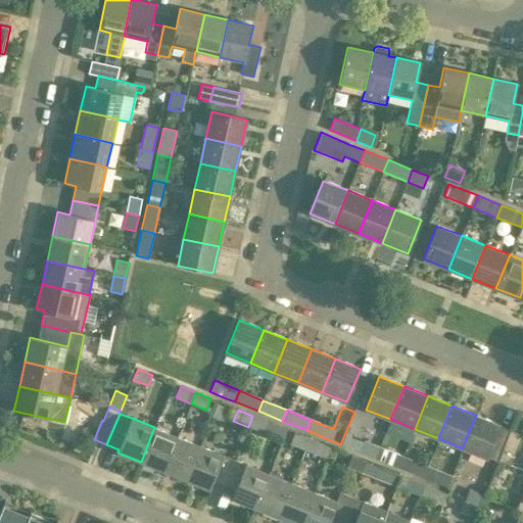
[(476,415),(462,448),(487,459),(488,458),(501,426),(502,425),(476,415)]
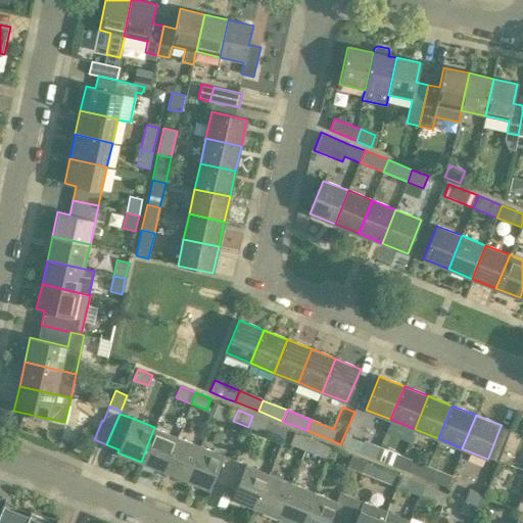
[(263,433),(268,422),(252,416),(248,427),(263,433)]
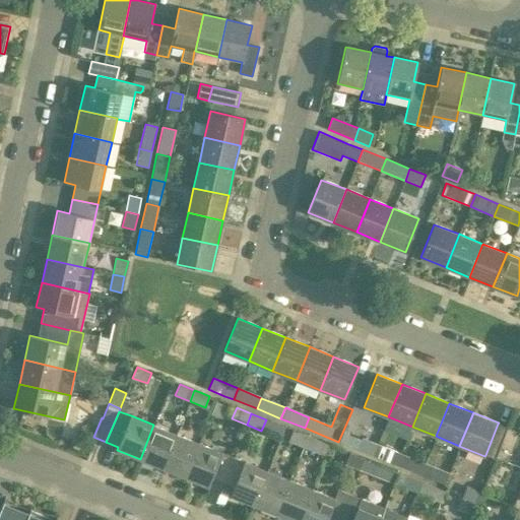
[(498,424),(485,455),(495,458),(504,433),(507,427),(498,424)]
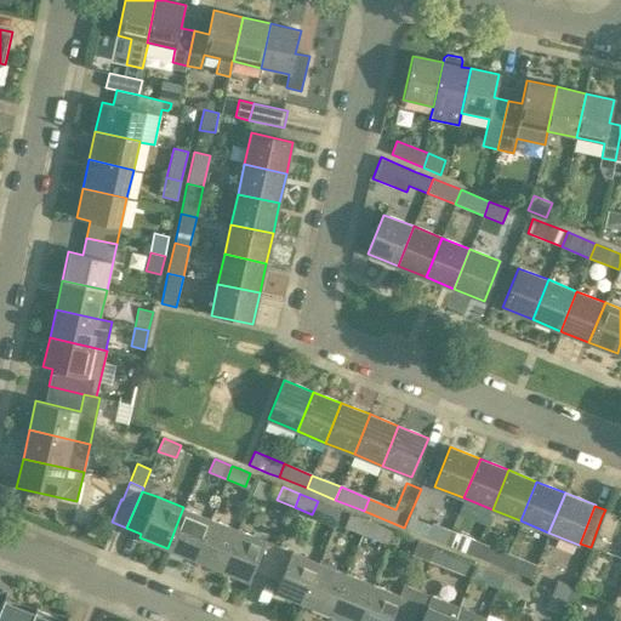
[(183,507),(167,548),(194,559),(211,518),(183,507)]
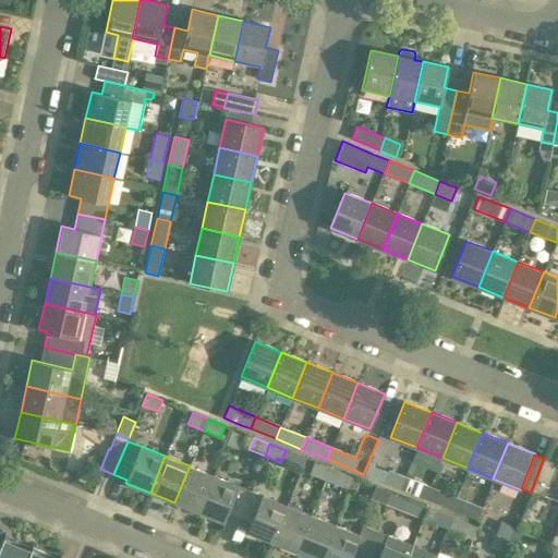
[(544,497),(554,470),(556,463),(544,458),(531,492),(544,497)]
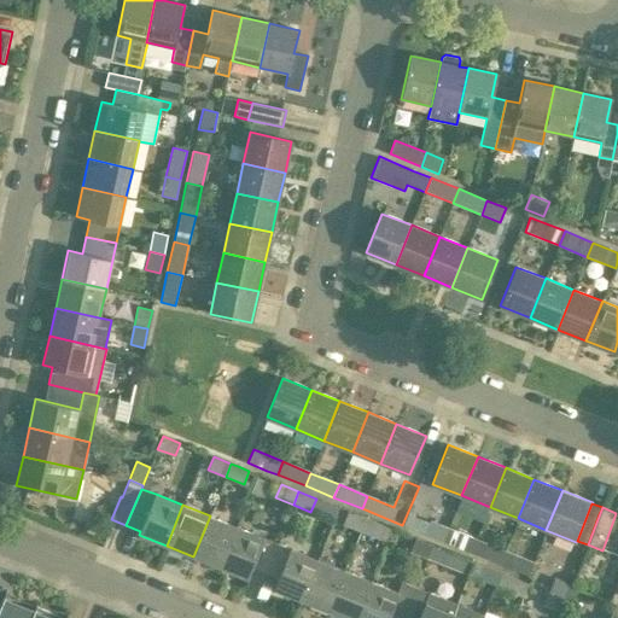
[(348,511),(343,524),(360,531),(366,518),(348,511)]
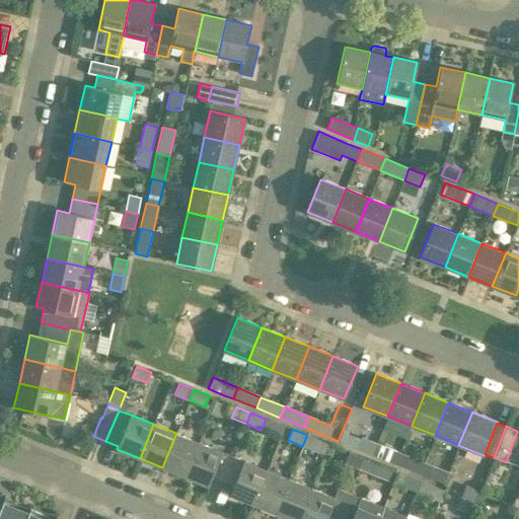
[(176,433),(162,467),(184,476),(199,442),(176,433)]
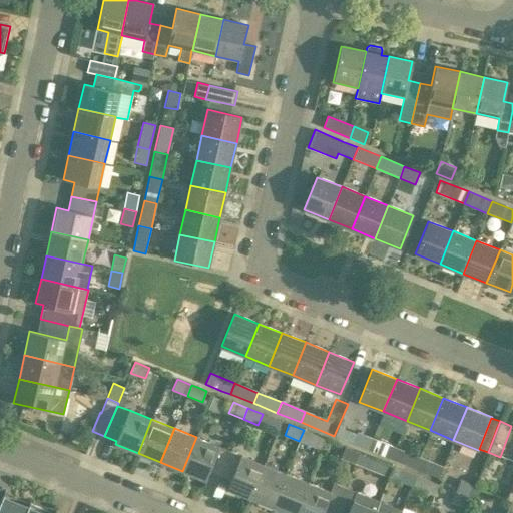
[(322,450),(326,439),(304,430),(299,441),(322,450)]
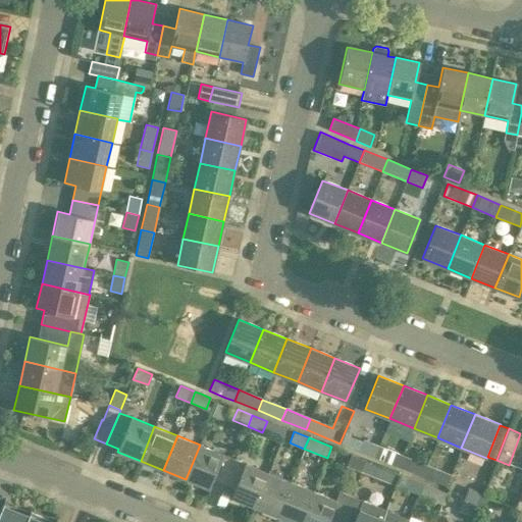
[(363,439),(359,451),(374,458),(379,446),(363,439)]
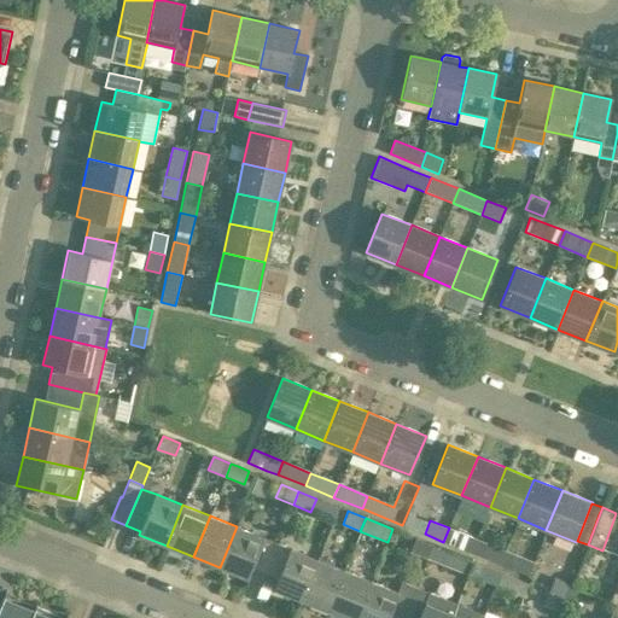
[(237,526),(220,567),(248,579),(252,567),(264,573),(278,543),(237,526)]
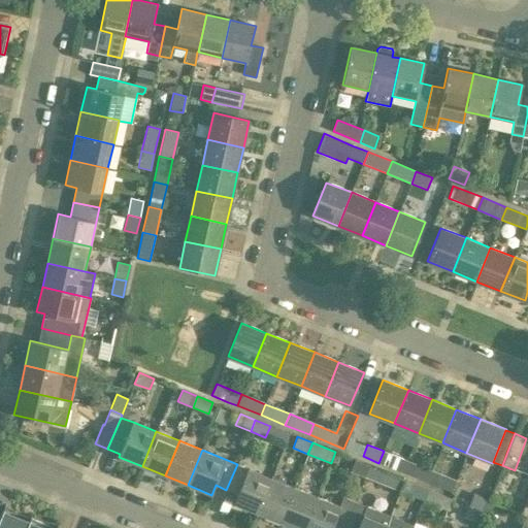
[(402,472),(407,460),(384,451),(378,463),(402,472)]
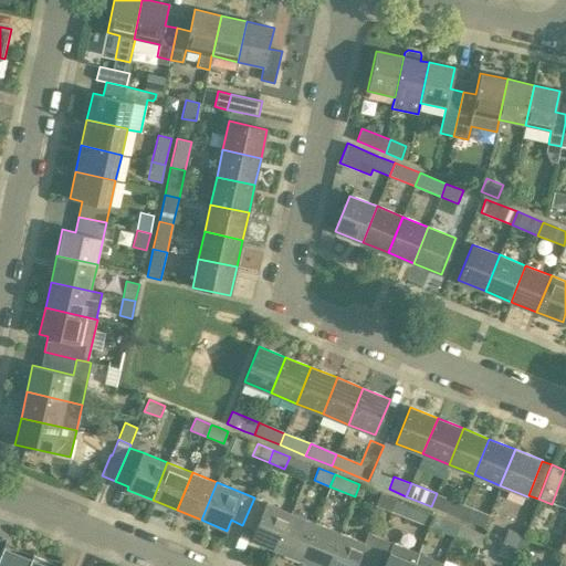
[(380,493),(376,505),(392,512),(397,500),(380,493)]
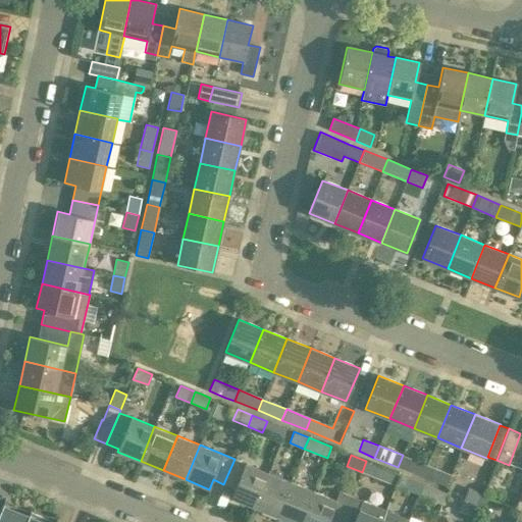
[(422,477),(426,465),(403,455),(398,467),(422,477)]
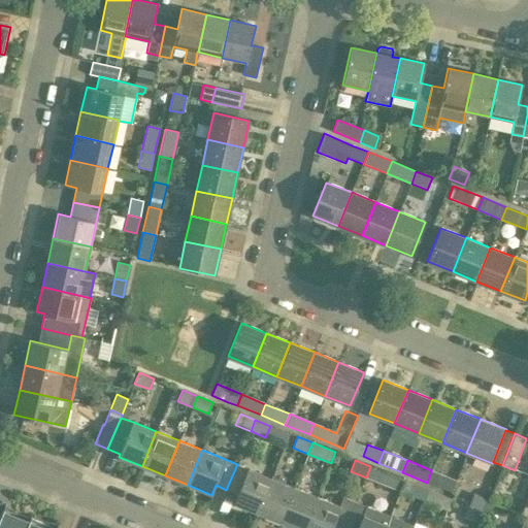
[(257,514),(271,477),(237,464),(226,490),(237,494),(233,503),(257,514)]
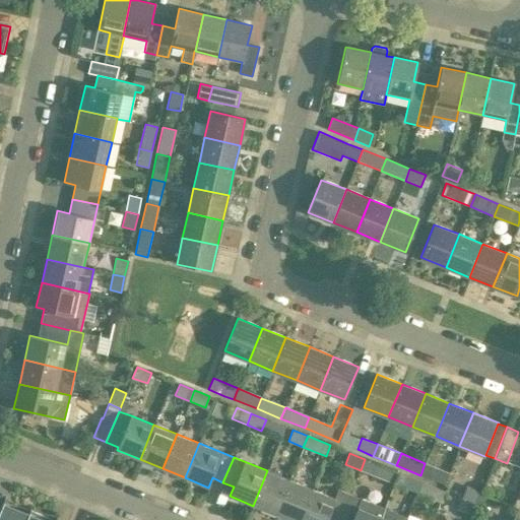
[(376,476),(380,465),(365,459),(361,470),(376,476)]
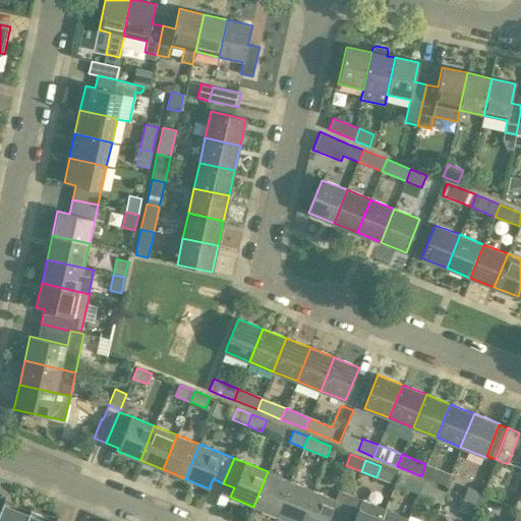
[(425,464),(421,476),(429,479),(445,485),(450,473),(448,472),(440,469),(425,464)]
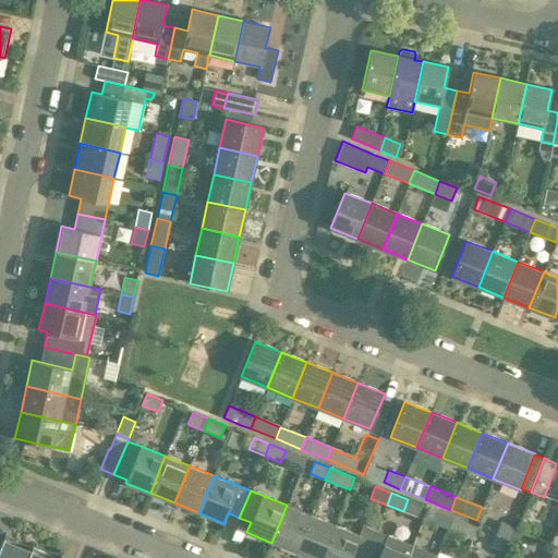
[(287,505),(271,543),(296,553),(312,514),(287,505)]
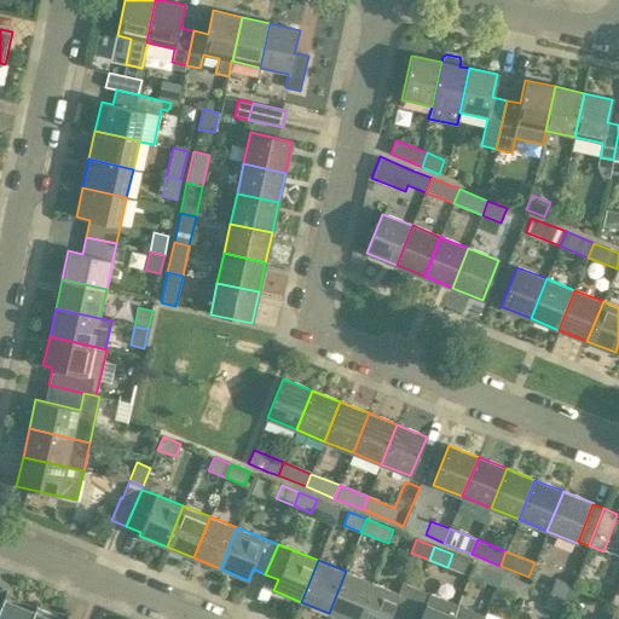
[(474,562),(469,576),(497,586),(502,573),(474,562)]
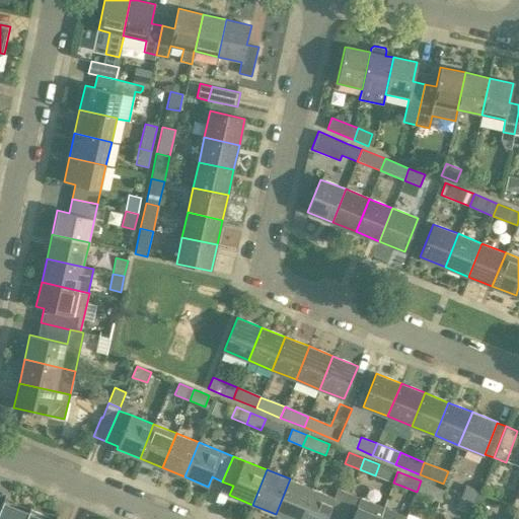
[(290,478),(276,514),(288,518),(299,518),(312,488),(290,478)]
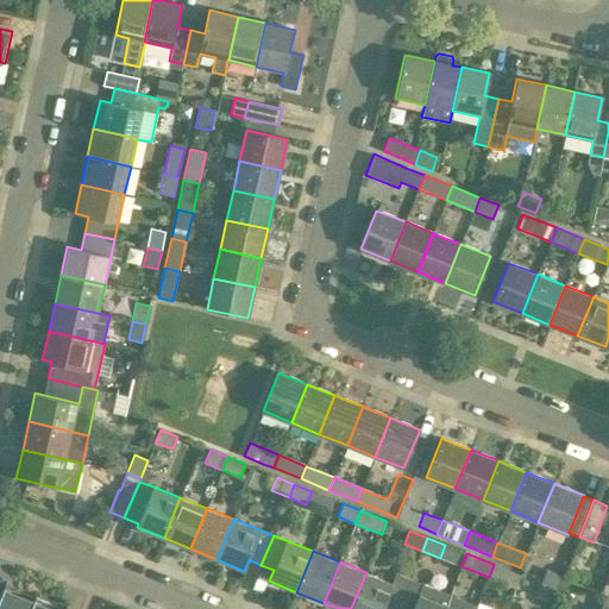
[(514,588),(520,575),(494,564),(489,577),(514,588)]
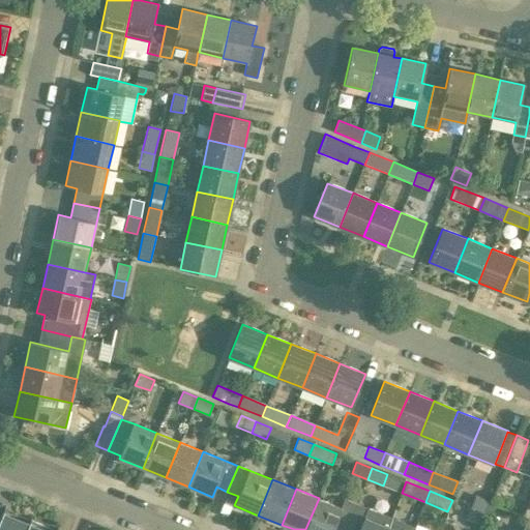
[(475,495),(471,504),(488,511),(492,502),(475,495)]
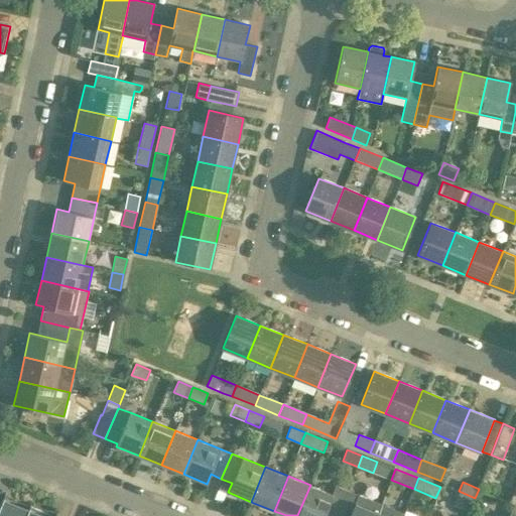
[(310,485),(297,515),(324,515),(326,513),(332,515),(337,515),(348,491),(336,486),(332,494),(310,485)]
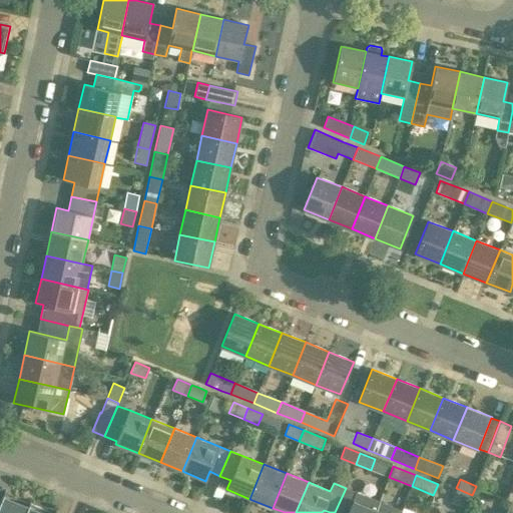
[(374,512),(379,501),(346,488),(335,512),(374,512)]
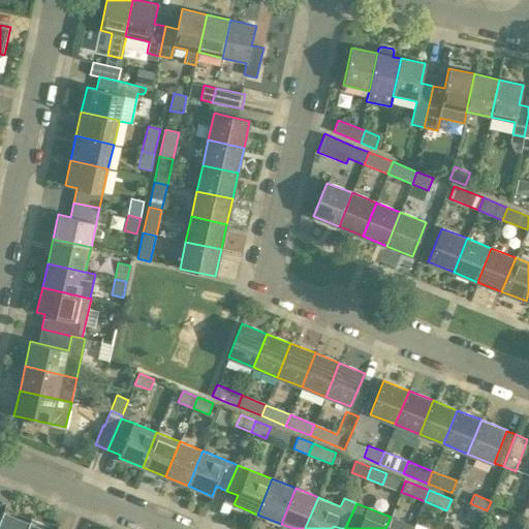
[(487,510),(470,503),(469,506),(465,518),(480,524),(481,524),(486,514),(487,510)]
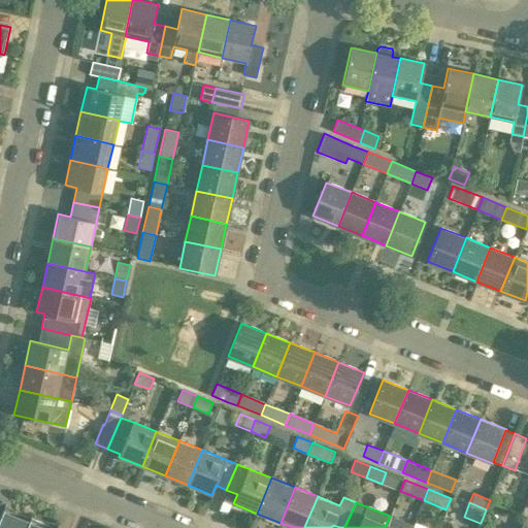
[(0,527),(27,527),(32,516),(5,504),(0,518),(0,527)]
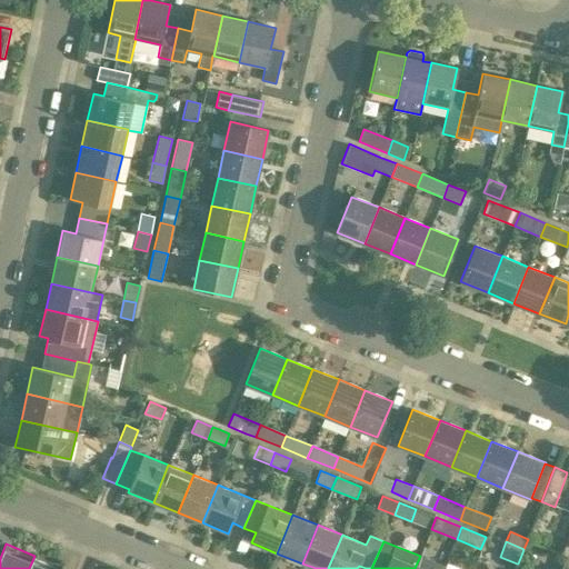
[(62,568),(63,567),(35,556),(29,568),(62,568)]
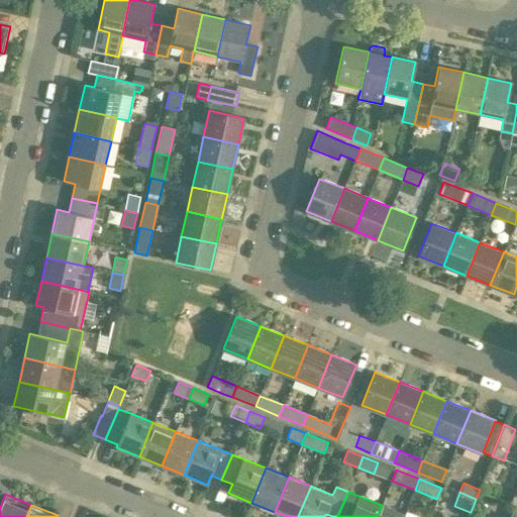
[(404,516),(405,515),(382,505),(377,516),(404,516)]
